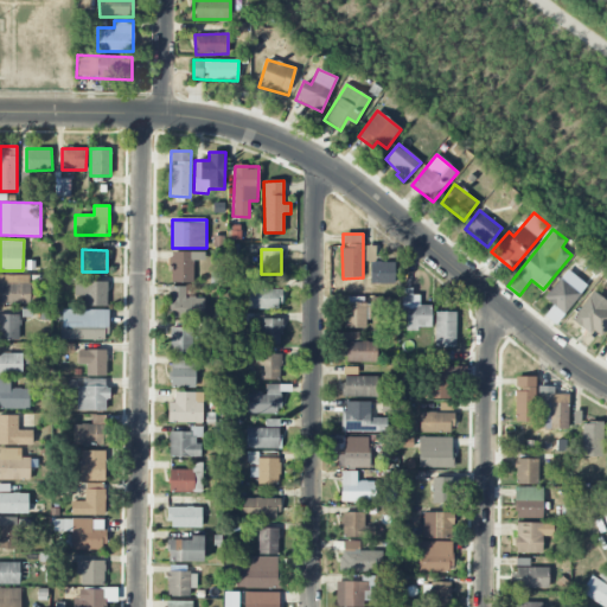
[(205,253),(171,251),(170,282),(192,283),(193,260),(205,261),(205,253)]
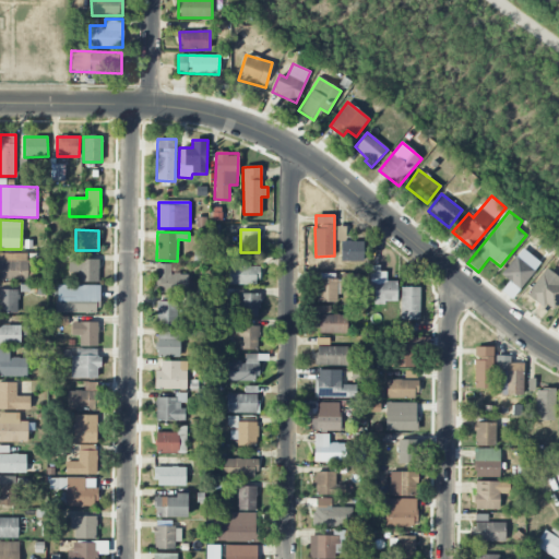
[(341,241),(341,261),(363,261),(364,241),(341,241)]
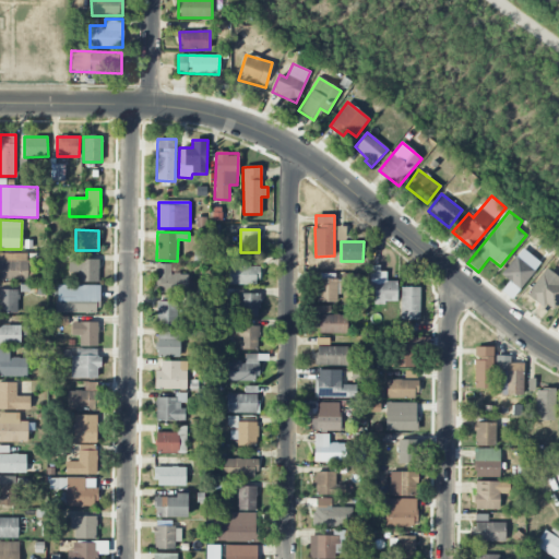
[(27,253),(0,253),(0,280),(27,280),(27,253)]
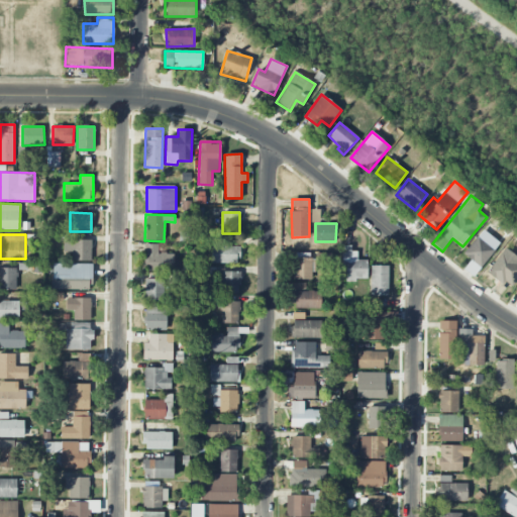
[(481,268),(495,250),(478,235),(463,253),(481,268)]
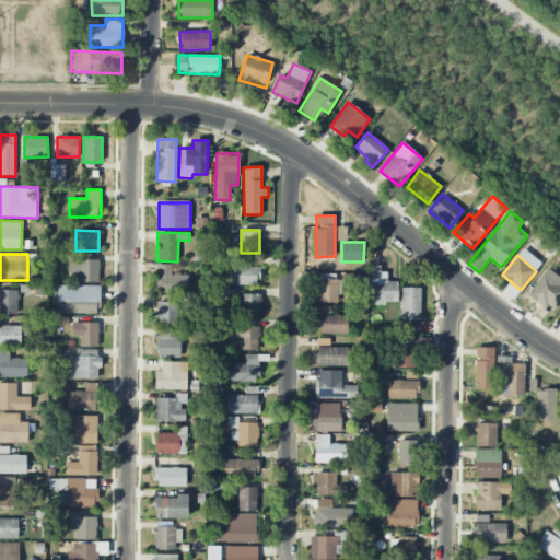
[(100,260),(69,260),(68,280),(98,281),(100,260)]
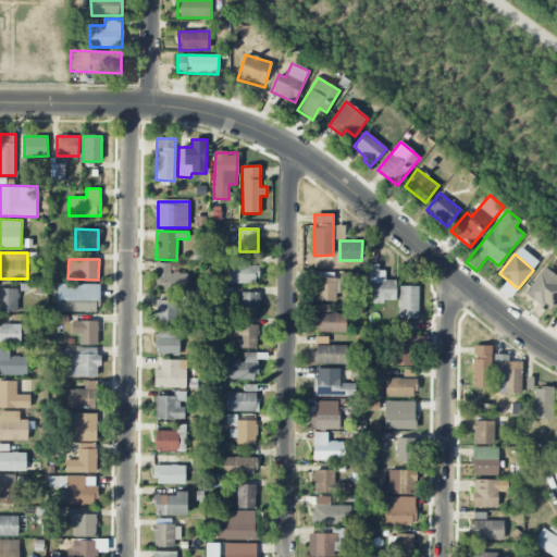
[(157,292),(186,292),(187,273),(170,273),(170,263),(157,262),(157,292)]
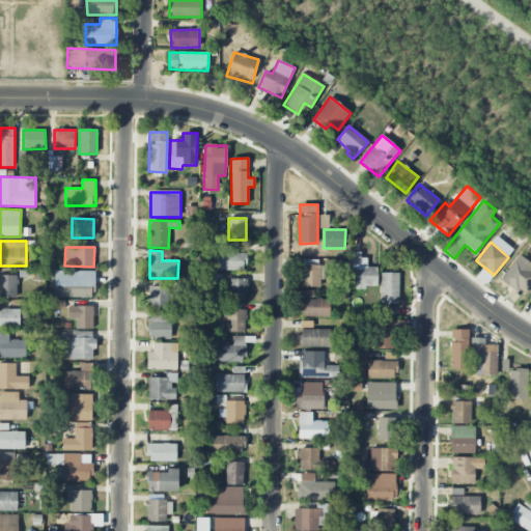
[(216,270),(246,271),(246,253),(217,252),(216,270)]
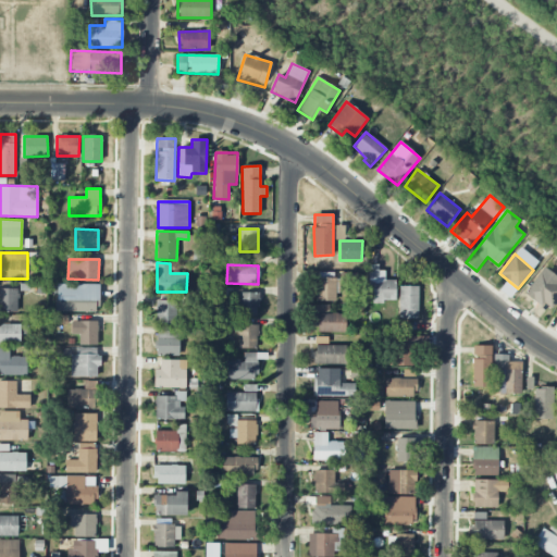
[(395,300),(395,281),(381,280),(381,264),(371,264),(370,304),(384,304),(384,299),(395,300)]
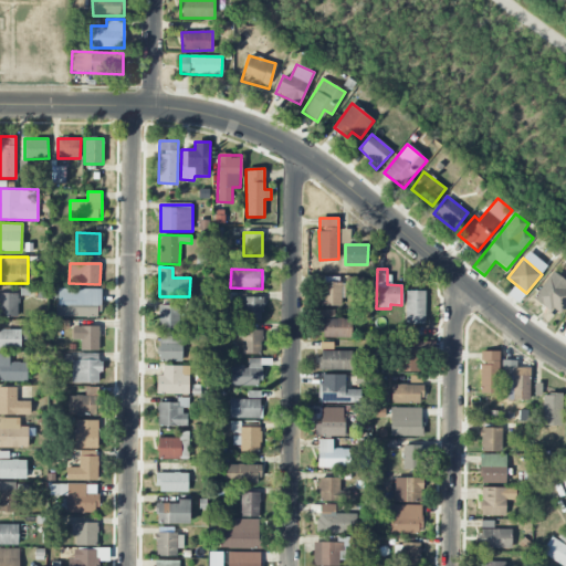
[(565,281),(553,271),(534,297),(558,316),(565,305),(565,281)]
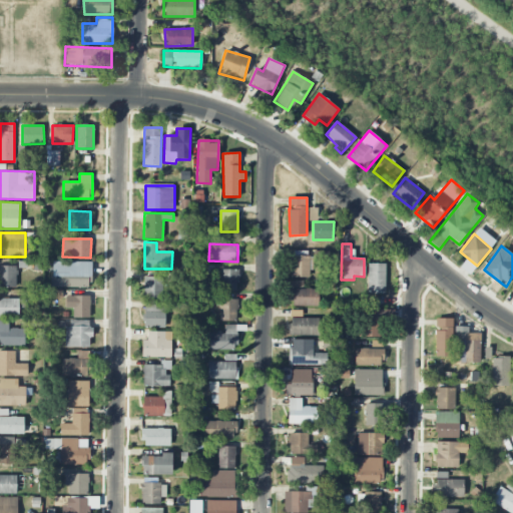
[(291,255),(291,277),(310,278),(310,257),(291,255)]
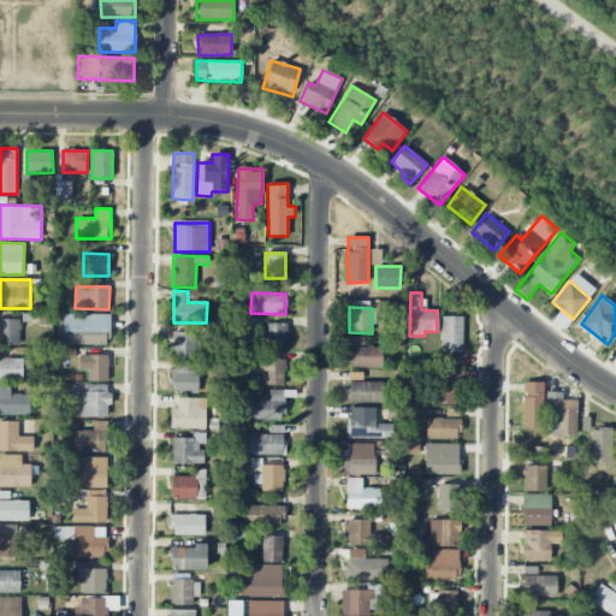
[(110,314),(64,313),(63,344),(108,345),(110,314)]
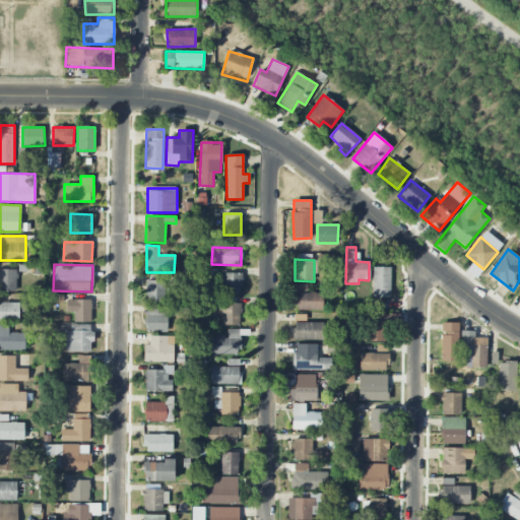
[(373,298),(390,298),(390,267),(373,267),(373,298)]
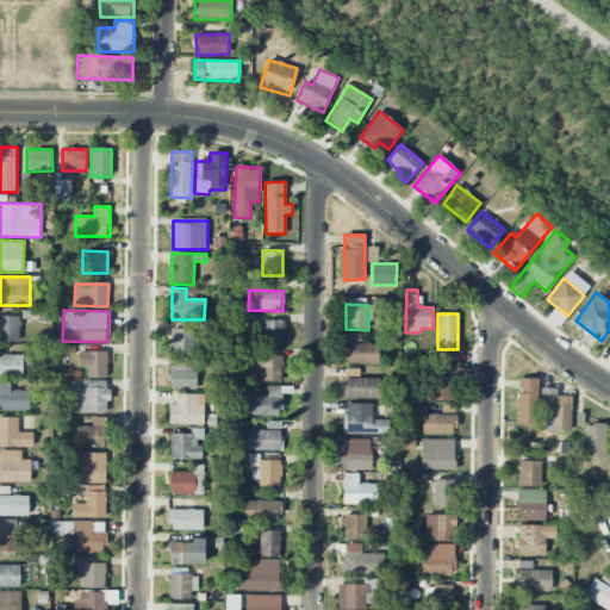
[(0,341),(19,342),(19,316),(0,315),(0,341)]
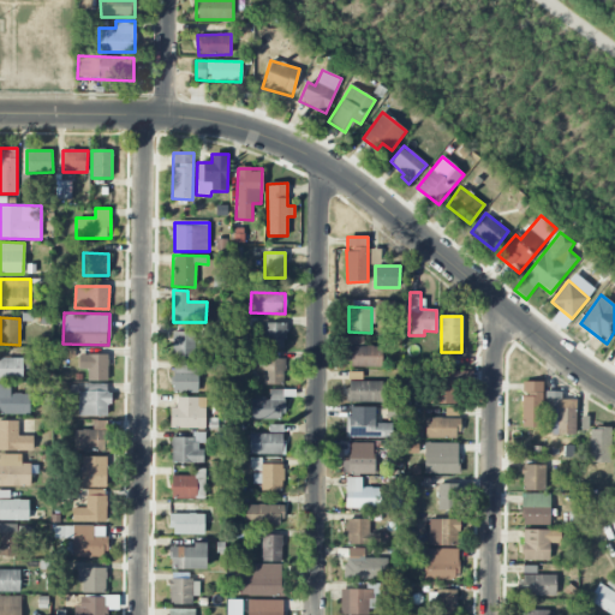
[(285,323),(263,323),(263,348),(285,350),(285,323)]
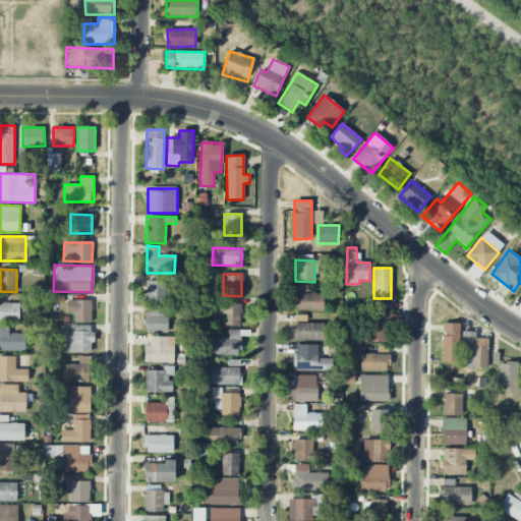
[(146,281),(147,302),(165,302),(165,281),(146,281)]
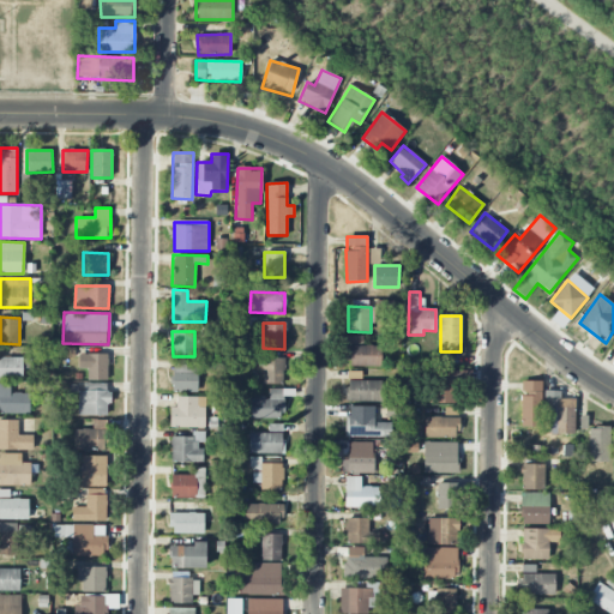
[(381,347),(349,345),(348,366),(381,367),(381,347)]
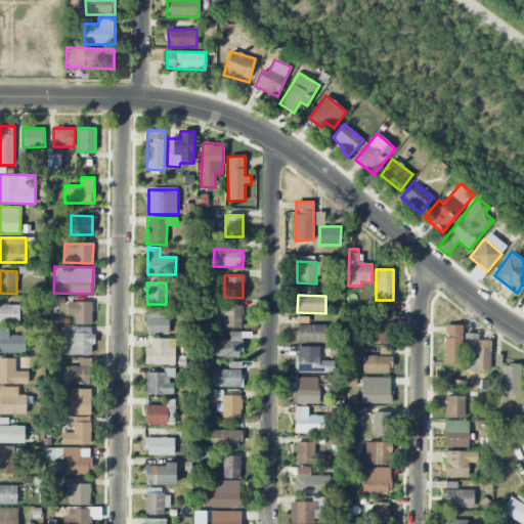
[(75,324),(92,324),(91,302),(67,302),(68,314),(75,314),(75,324)]
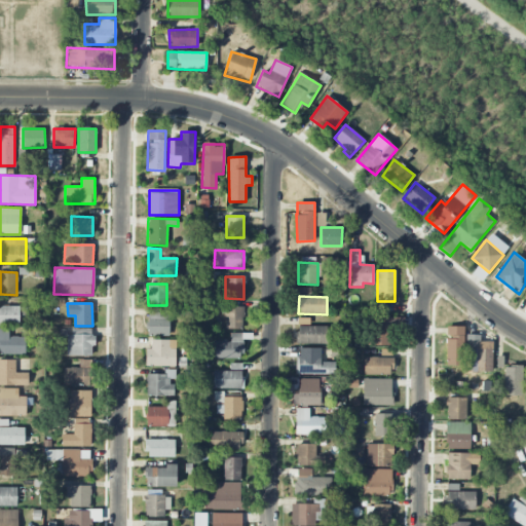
[(225,329),(243,329),(242,306),(225,306),(225,329)]
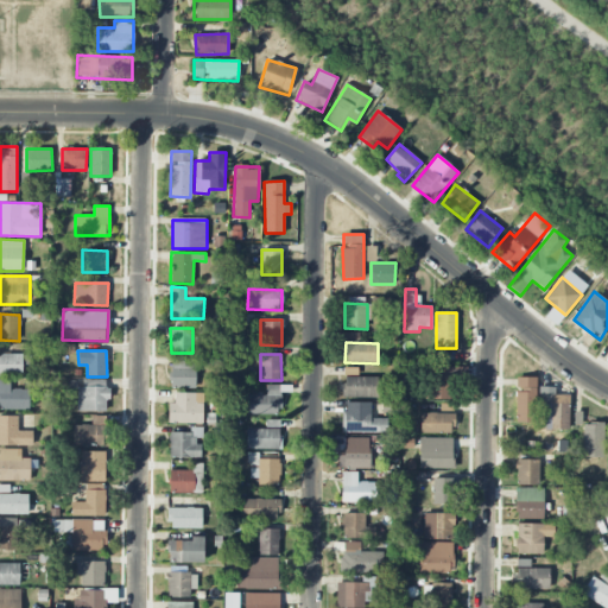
[(195,388),(196,358),(171,358),(171,387),(195,388)]
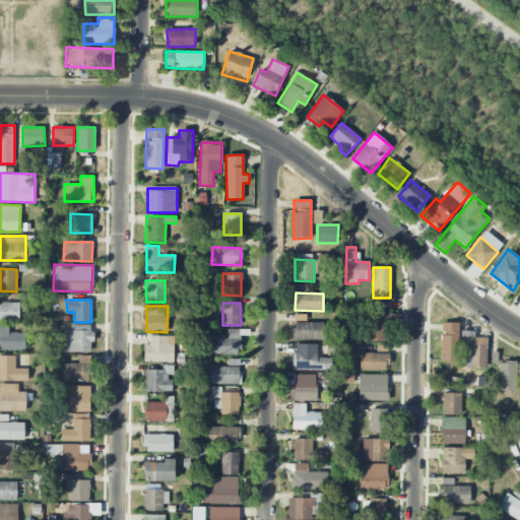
[(368,341),(386,341),(387,314),(369,314),(368,341)]
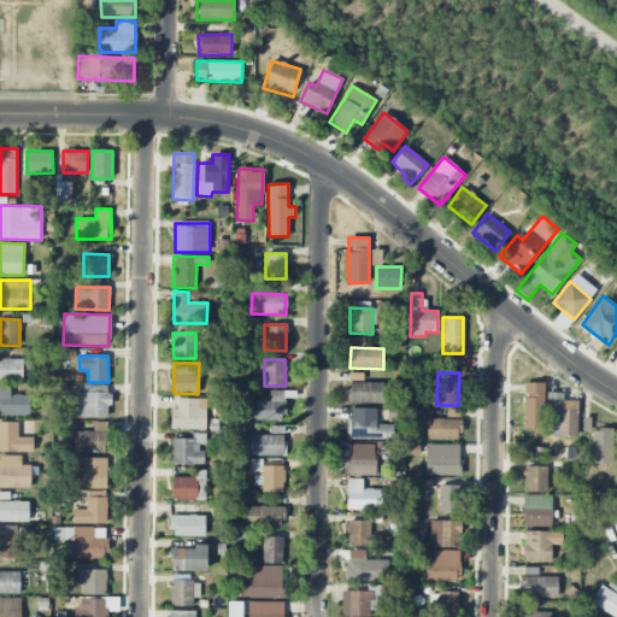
[(383,382),(348,383),(350,404),(385,403),(383,382)]
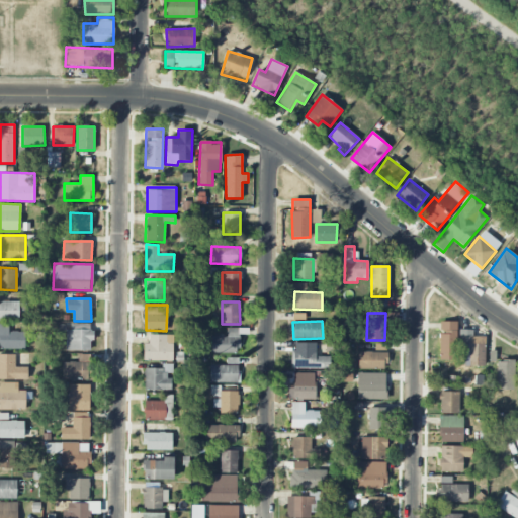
[(456,322),(440,321),(439,360),(456,360),(456,322)]
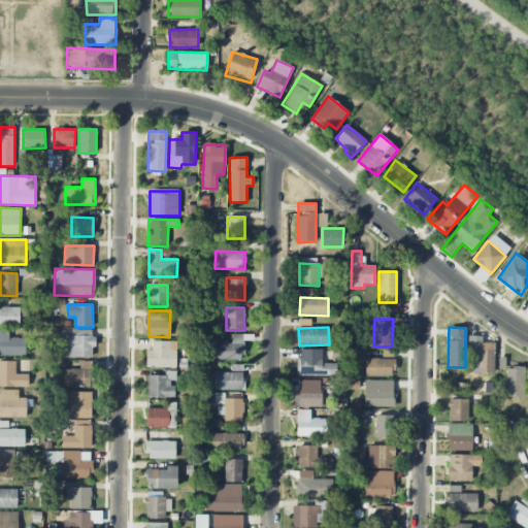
[(25,338),(8,338),(8,330),(0,329),(0,356),(25,356),(25,338)]
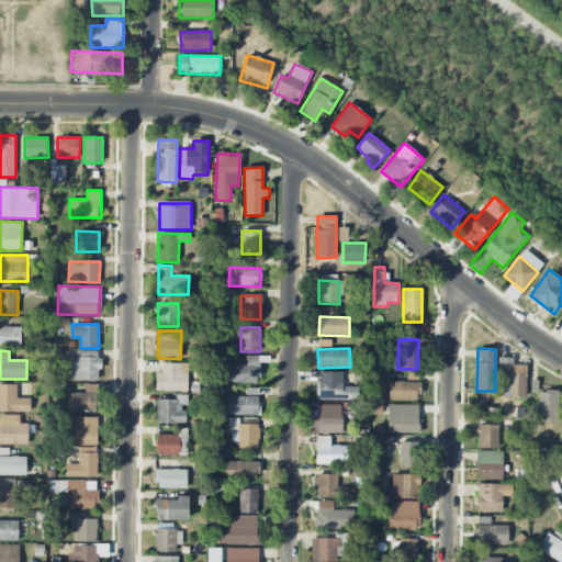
[(72,380),(99,381),(100,351),(74,350),(72,380)]
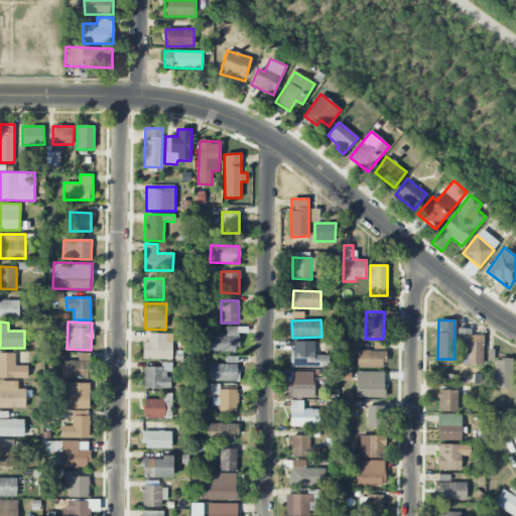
[(238,352),(238,327),(226,327),(226,335),(210,335),(211,352),(238,352)]
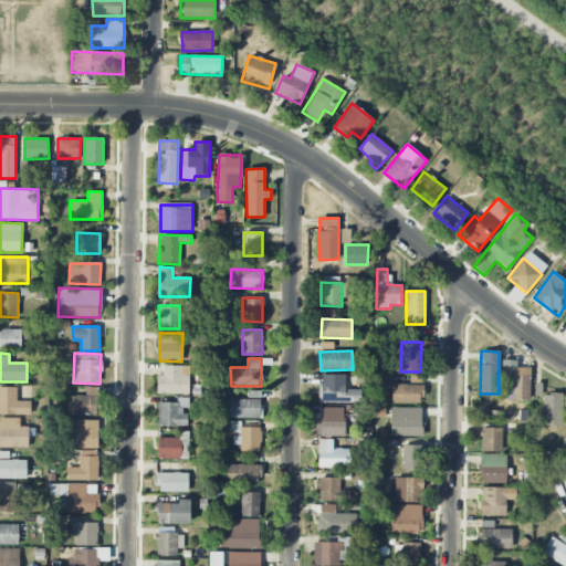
[(530,400),(530,367),(516,367),(516,362),(502,362),(502,400),(530,400)]
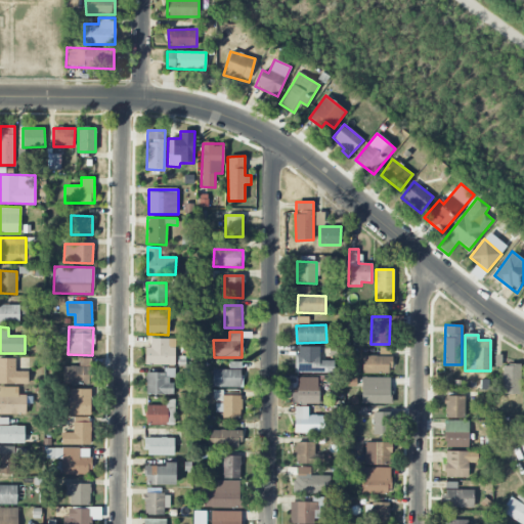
[(175,339),(150,338),(150,348),(145,347),(144,364),(174,365),(175,339)]
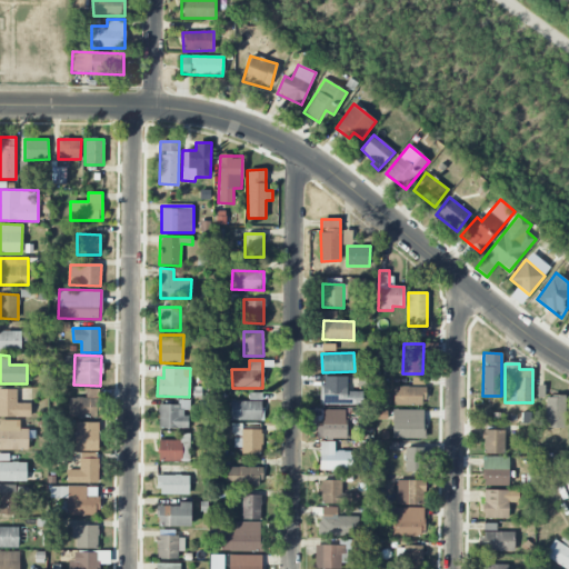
[(361,392),(347,391),(347,377),(321,376),(321,403),(361,405),(361,392)]
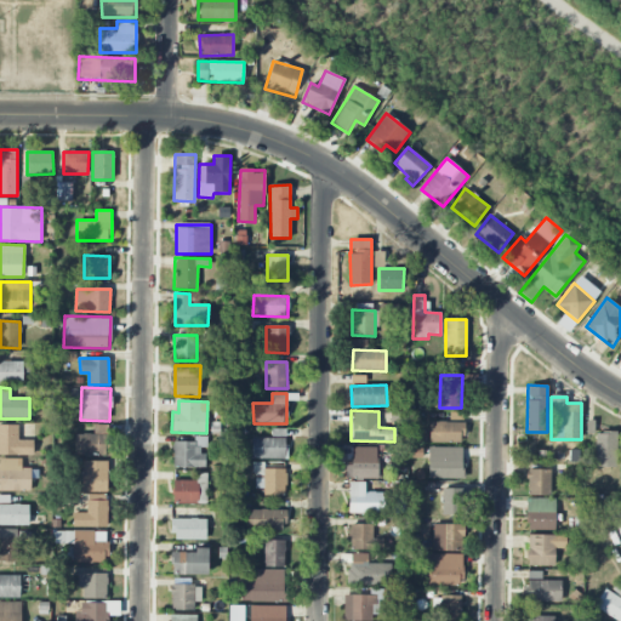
[(463,443),(463,422),(429,421),(429,443),(463,443)]
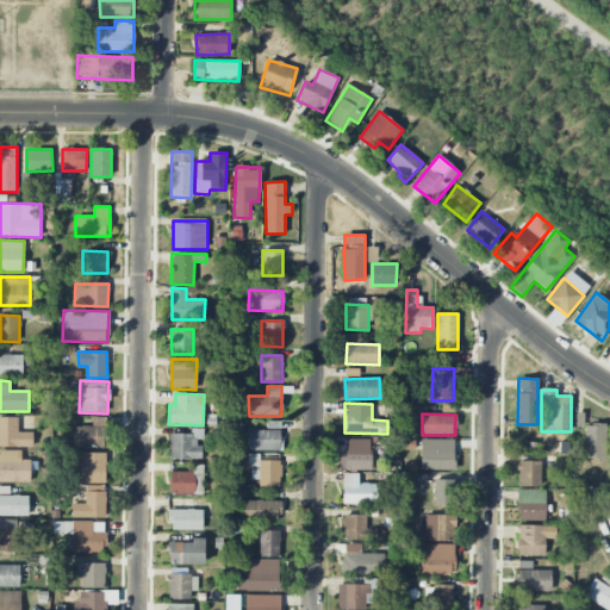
[(32,433),(18,433),(18,417),(0,417),(0,447),(32,447),(32,433)]
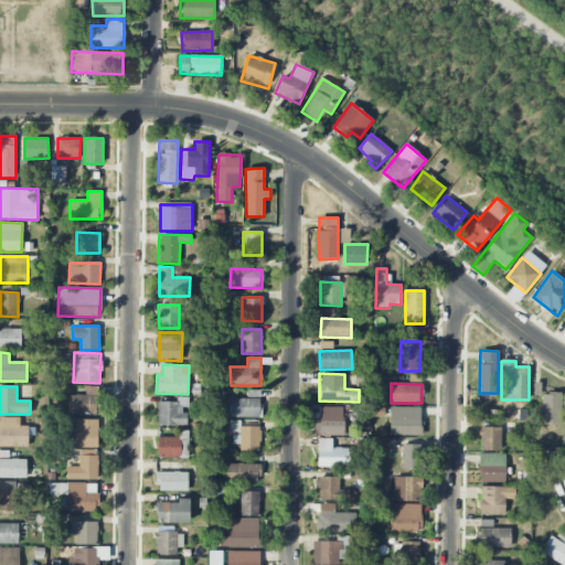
[(67,413),(96,414),(97,386),(85,386),(85,395),(68,395),(67,413)]
